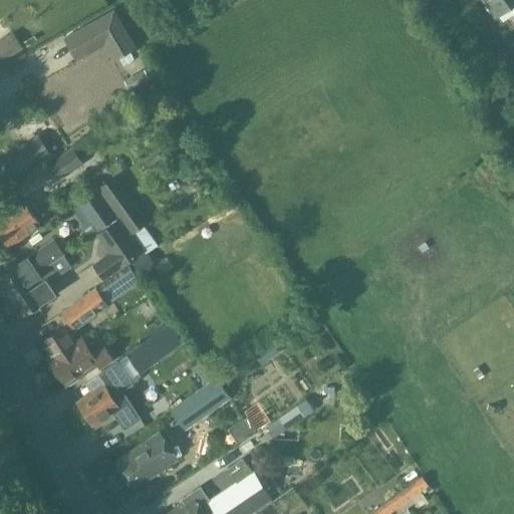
[(513,2),(513,0),(484,0),(496,16),(513,2)]
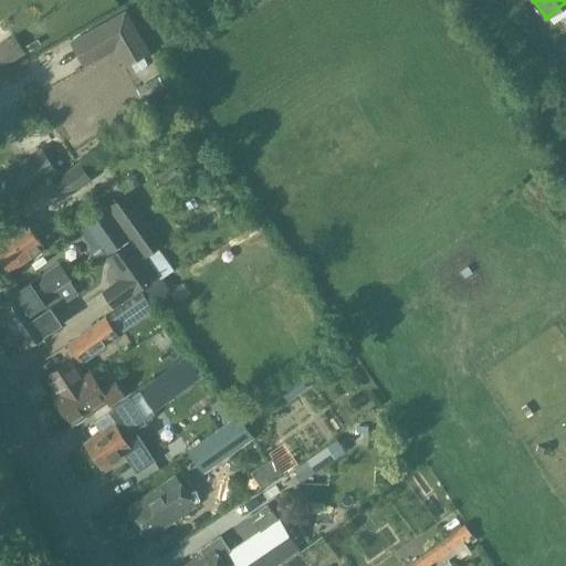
[(150,58),(126,16),(73,45),(87,71),(116,54),(126,72),(150,58)]
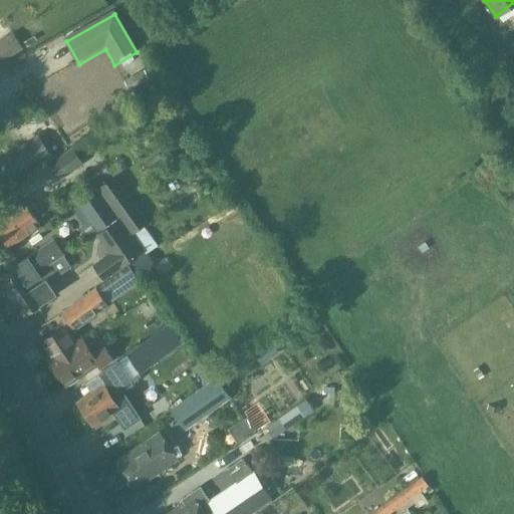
[(0,59),(21,46),(13,33),(0,40),(0,59)]
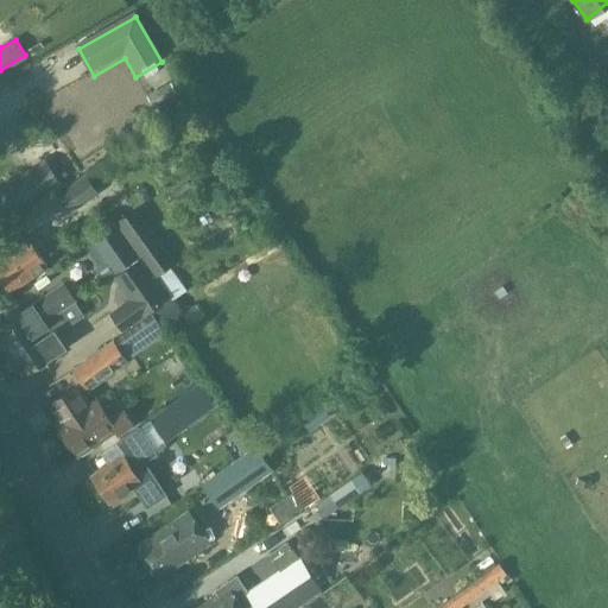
[(170,83),(158,89),(164,100),(176,94),(170,83)]
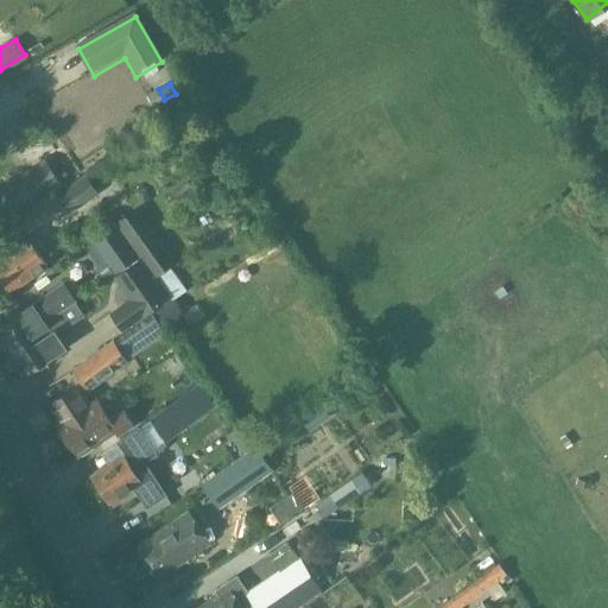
[(19,177),(0,189),(0,217),(6,226),(38,204),(19,177)]
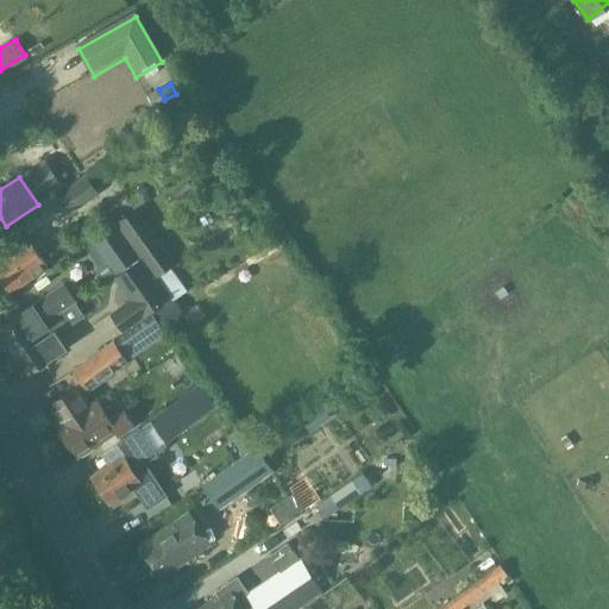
[(68,217),(100,195),(87,177),(56,199),(68,217)]
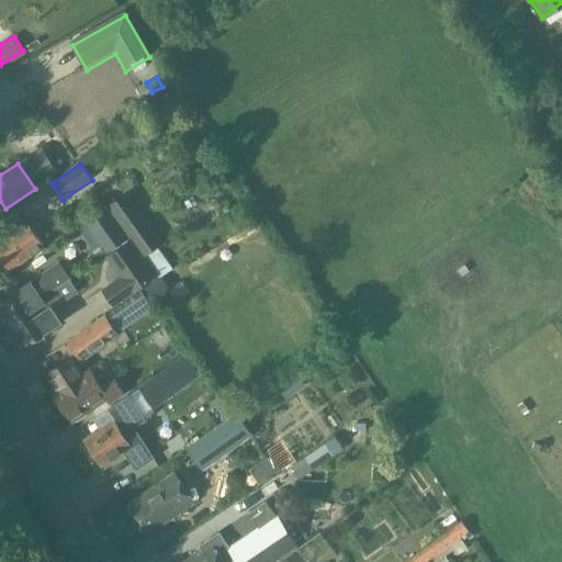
[(179,176),(175,169),(161,178),(166,184),(179,176)]
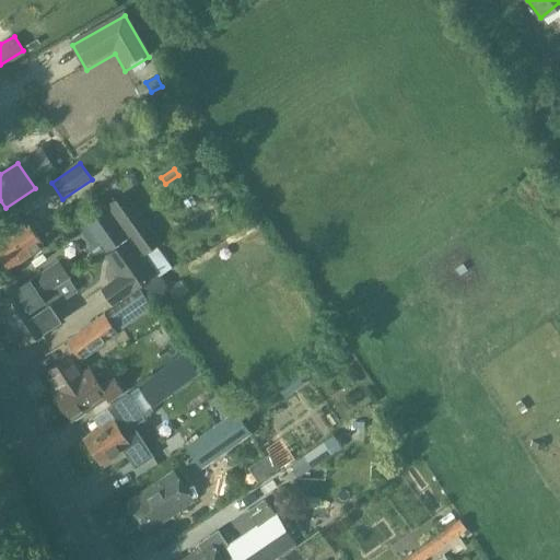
[(159,245),(162,244),(126,191),(106,206),(142,257),(144,256),(160,278),(161,276),(166,284),(176,277),(171,269),(174,267),(159,245)]
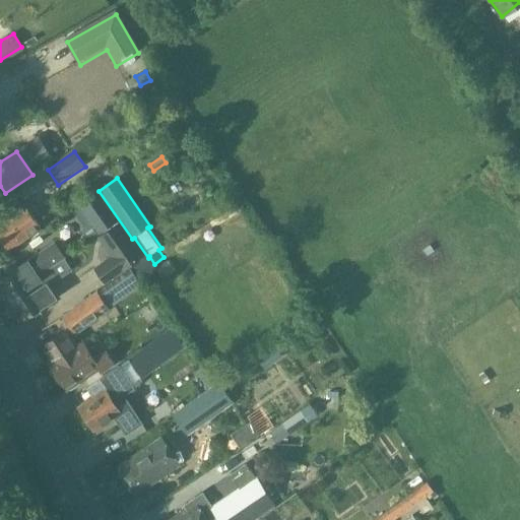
[(26,191),(30,201),(46,195),(42,185),(26,191)]
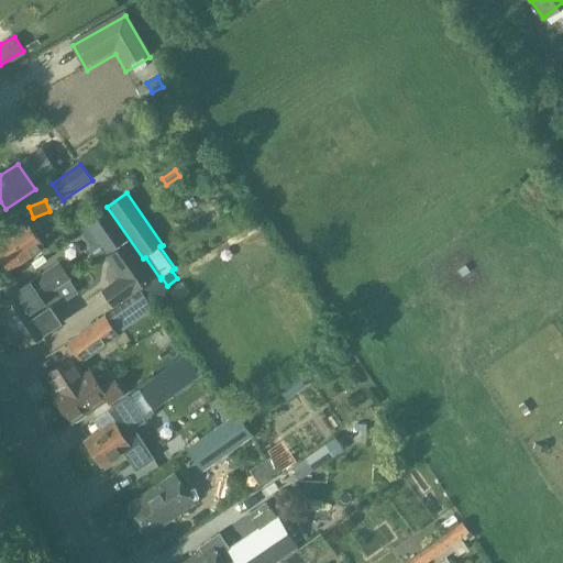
[(129,240),(107,210),(86,225),(100,244),(91,251),(98,260),(107,253),(108,255),(129,240)]
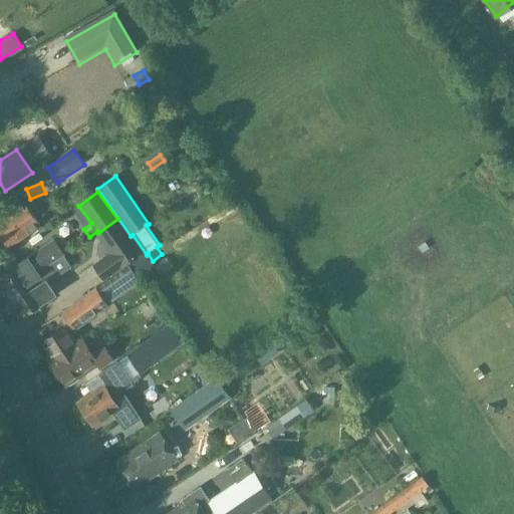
[(0,235),(9,248),(40,226),(22,201),(0,216),(0,235)]
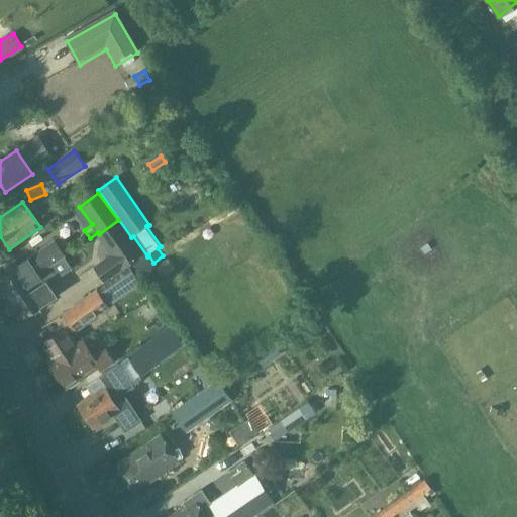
[(119,221),(101,234),(114,252),(96,266),(107,281),(143,254),(119,221)]
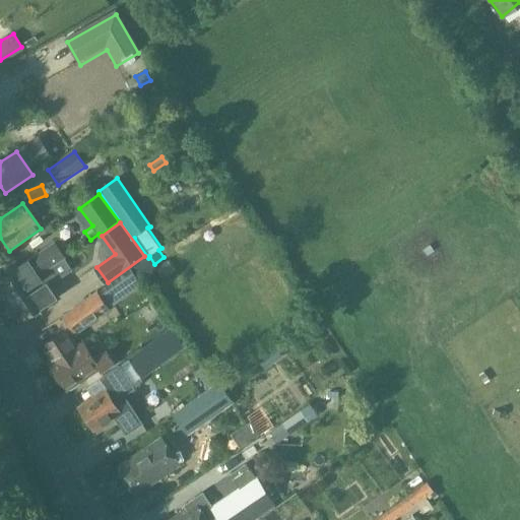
[(19,266),(8,274),(0,278),(0,288),(8,302),(41,279),(39,276),(52,268),(62,261),(66,259),(56,243),(27,262),(30,267),(23,272),(19,266)]
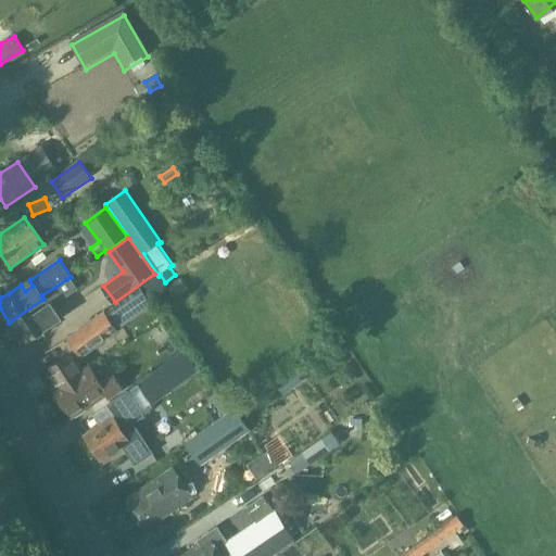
[(158,278),(142,287),(151,301),(161,294),(165,301),(187,287),(181,279),(165,290),(158,278)]
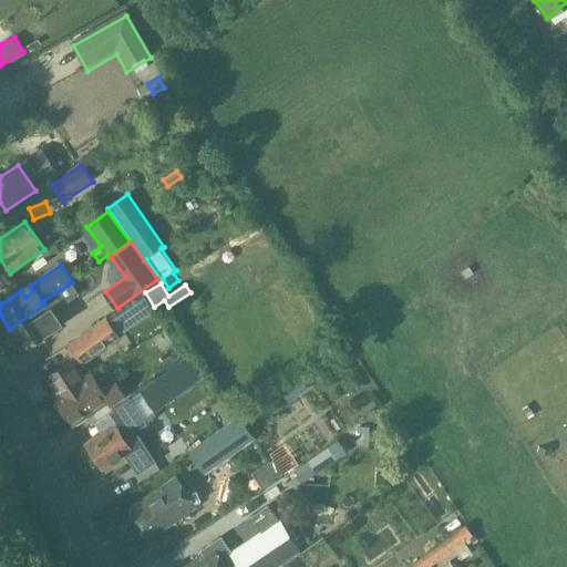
[(57,292),(42,301),(44,305),(9,329),(23,350),(37,341),(39,344),(51,336),(49,332),(60,325),(51,311),(63,302),(57,292)]
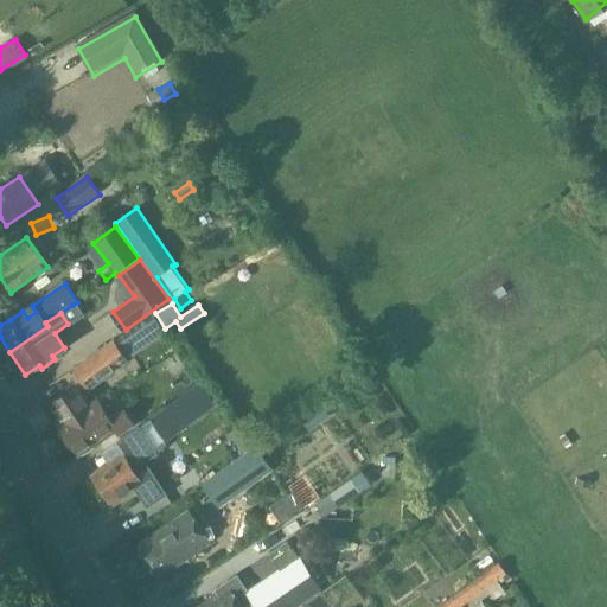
[(127,333),(135,344),(151,330),(142,320),(127,333)]
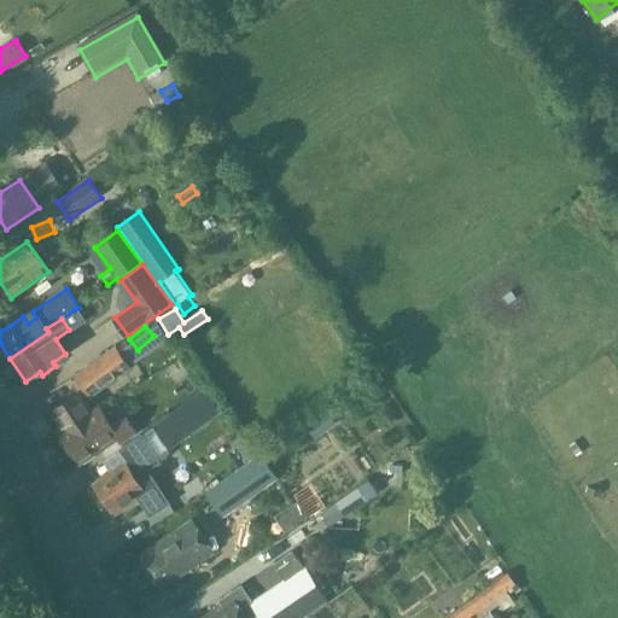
[(74,377),(89,398),(130,368),(115,347),(74,377)]
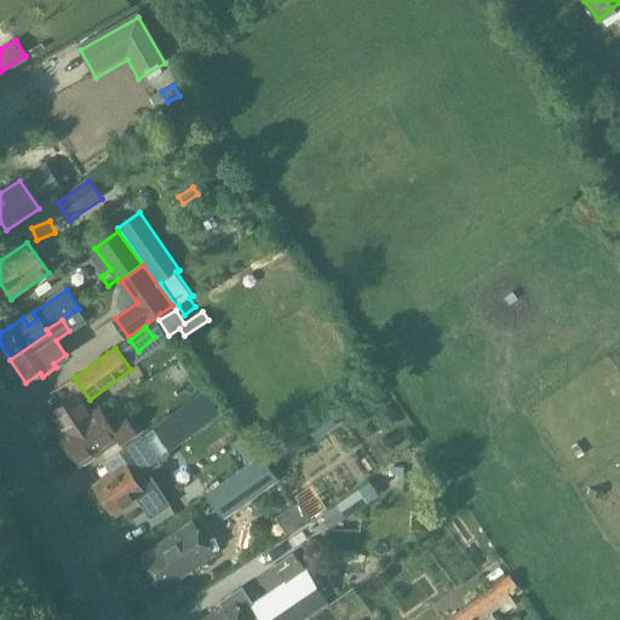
[(167,434),(174,443),(196,426),(218,411),(212,401),(205,392),(182,408),(160,424),(167,434)]
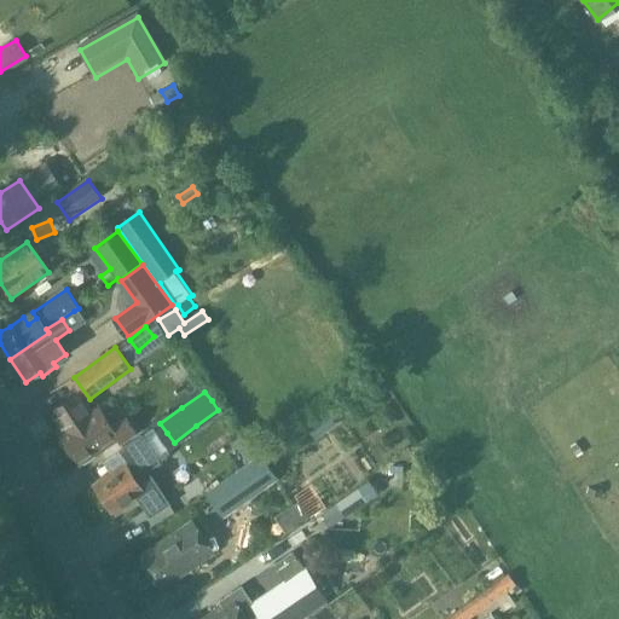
[(125,416),(110,426),(98,408),(92,411),(81,394),(50,414),(62,432),(59,433),(80,464),(117,439),(121,444),(137,434),(125,416)]
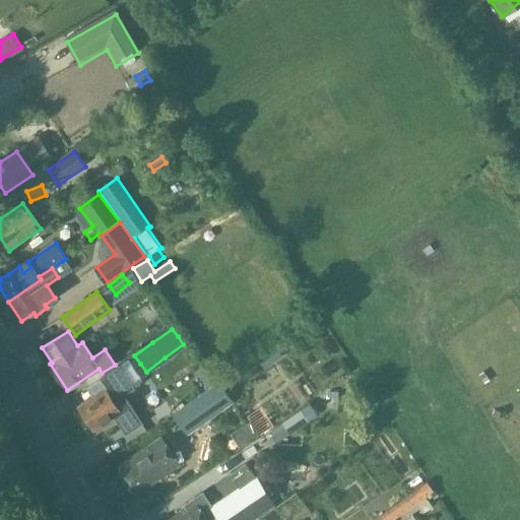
[(271,342),(255,354),(263,367),(279,353),(271,342)]
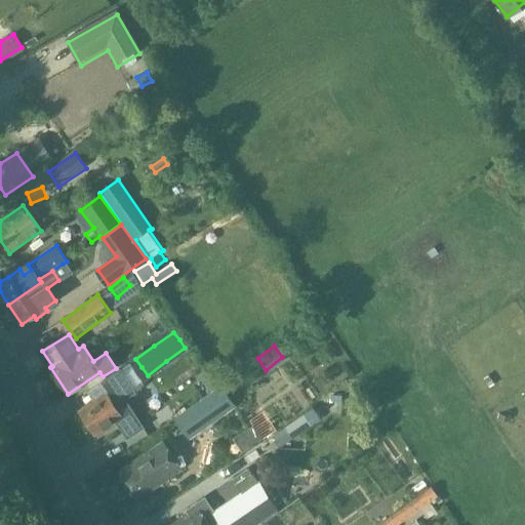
[(135,393),(120,369),(101,382),(109,393),(107,394),(106,394),(79,411),(94,435),(108,427),(109,427),(116,421),(117,420),(130,438),(145,428),(125,400),(135,393)]
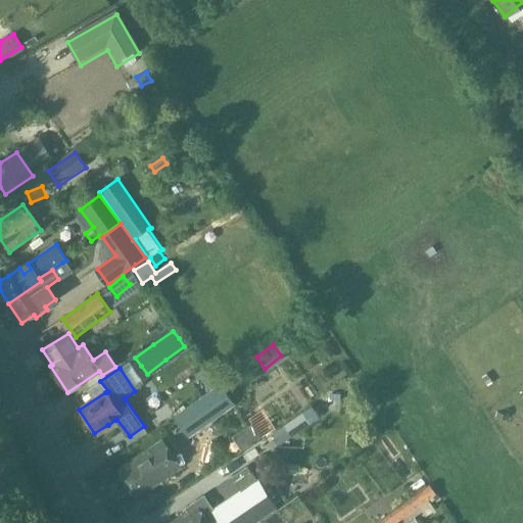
[(221,385),(185,411),(199,431),(235,406),(221,385)]
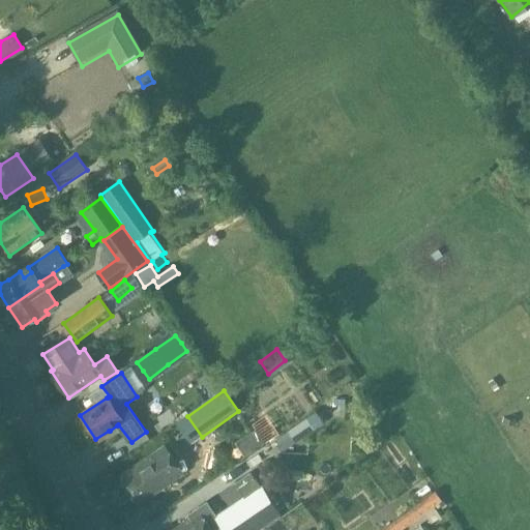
[(288,432),(296,444),(315,431),(307,419),(288,432)]
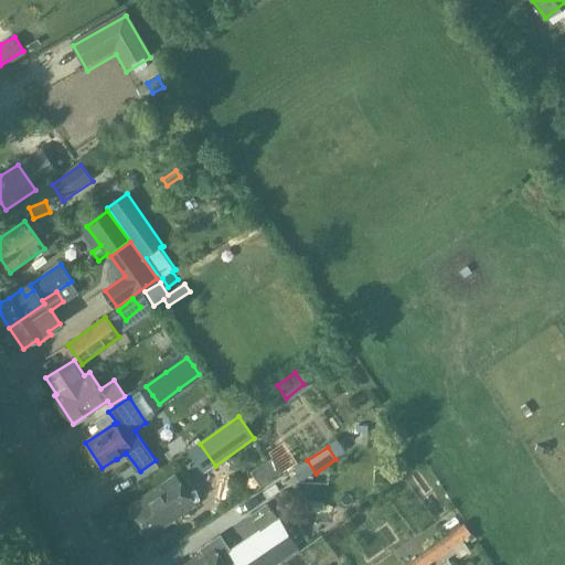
[(267,460),(252,469),(259,481),(274,472),(267,460)]
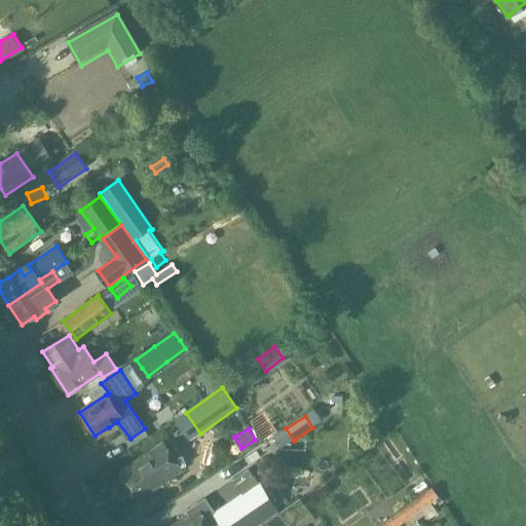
[(138,500),(183,471),(163,443),(119,474),(138,500)]
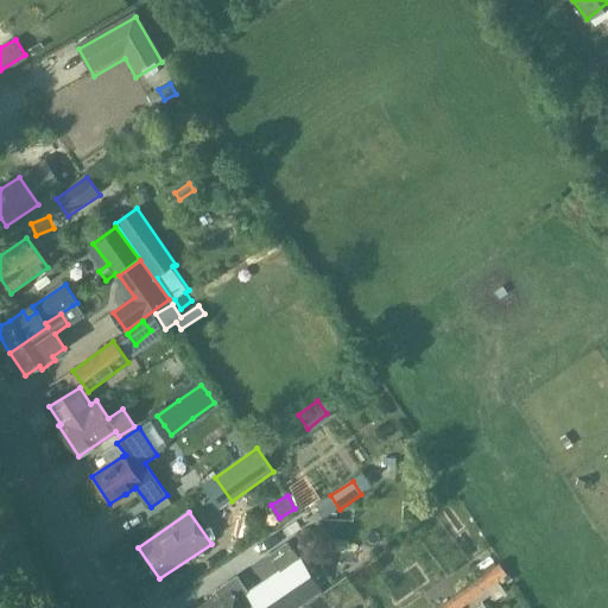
[(280,523),(264,532),(271,543),(286,533),(280,523)]
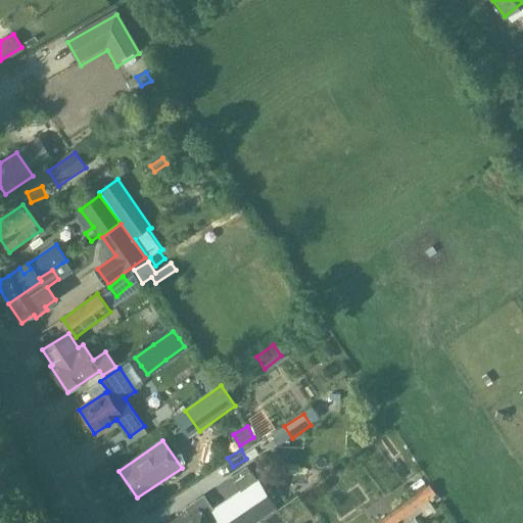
[(429,486),(423,478),(410,488),(415,495),(429,486)]
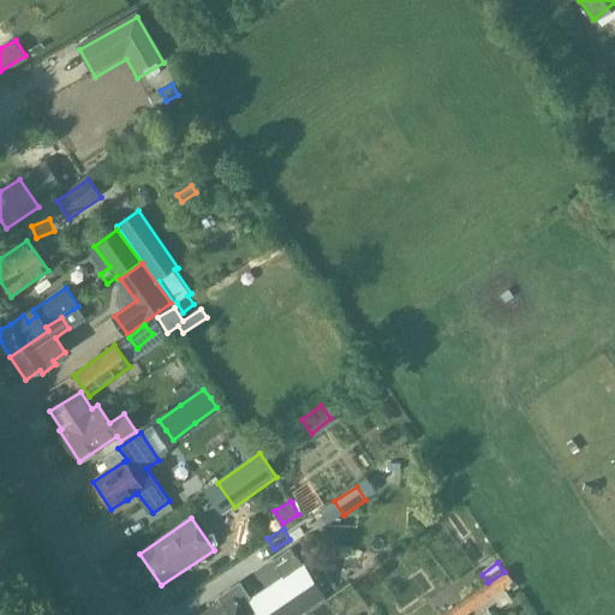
[(291,591),(257,614),(298,614),(323,598),(300,566),(282,579),(291,591)]
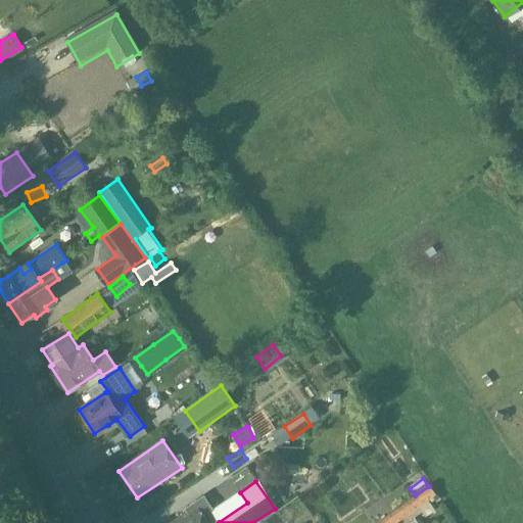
[(415,495),(377,522),(397,522),(421,507),(423,510),(429,505),(427,502),(433,496),(437,502),(440,500),(437,494),(435,495),(429,486),(415,495)]
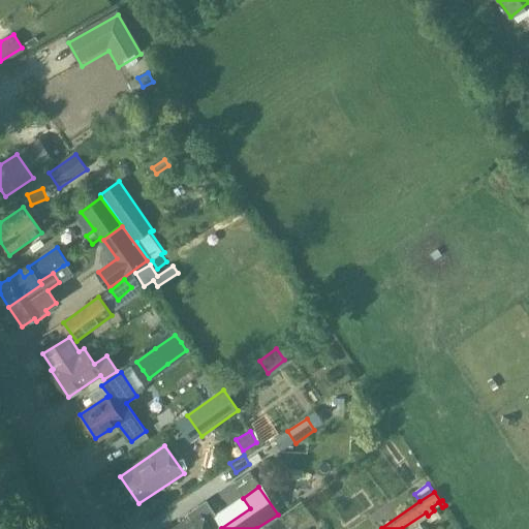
[(189,518),(172,528),(210,528),(207,523),(214,518),(216,517),(207,502),(187,515),(189,518)]
